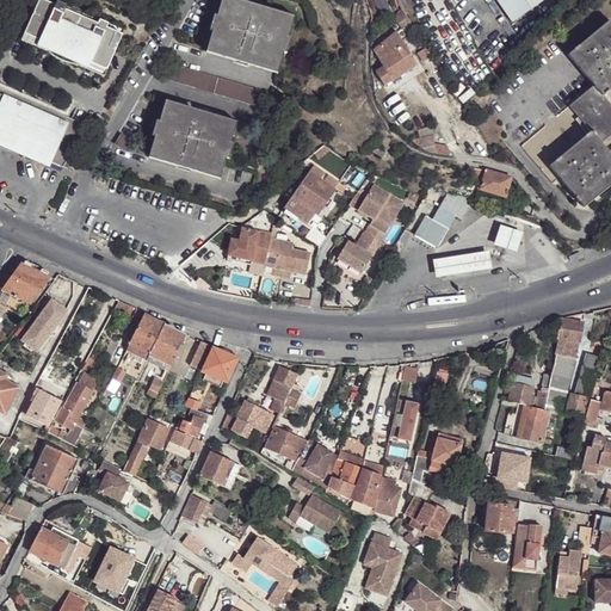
[(223,0),(217,0),(203,55),(275,75),(289,18),(223,0)]
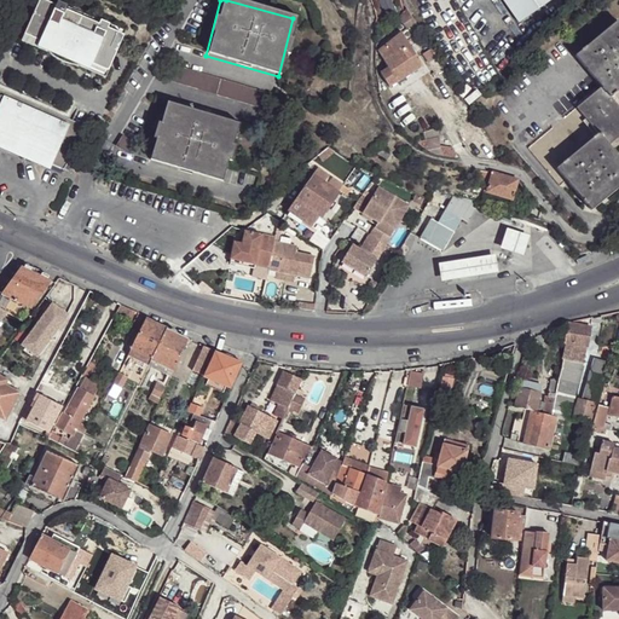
[(555,0),(501,0),(519,25),(555,0)]
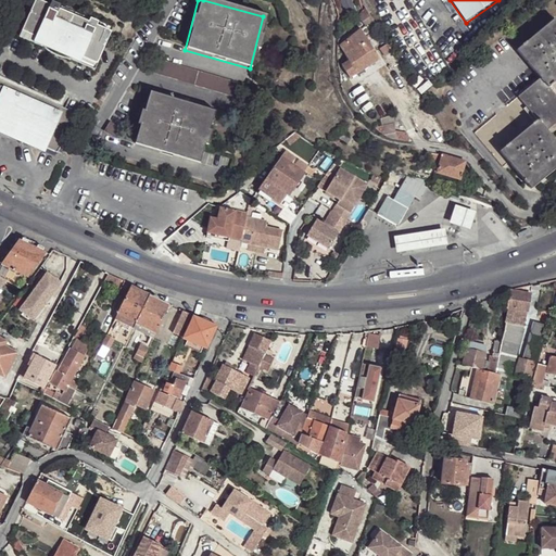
[(30,3),(16,36),(91,70),(105,37),(91,30),(92,26),(85,23),(85,24),(84,27),(53,13),(54,11),(54,10),(46,5),(45,9),(30,3)]
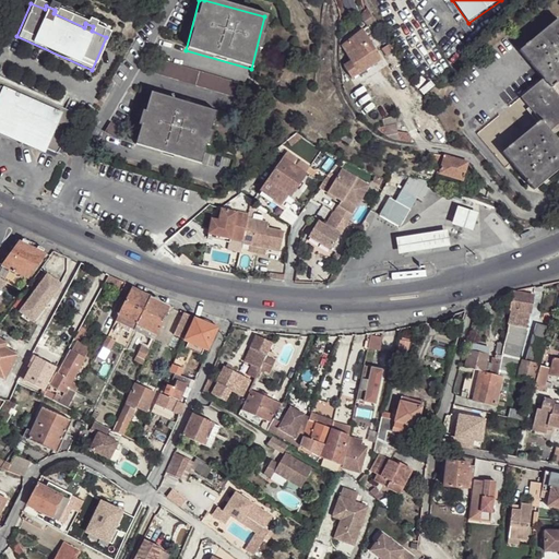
[(369,7),(360,14),(369,25),(377,20),(369,7)]
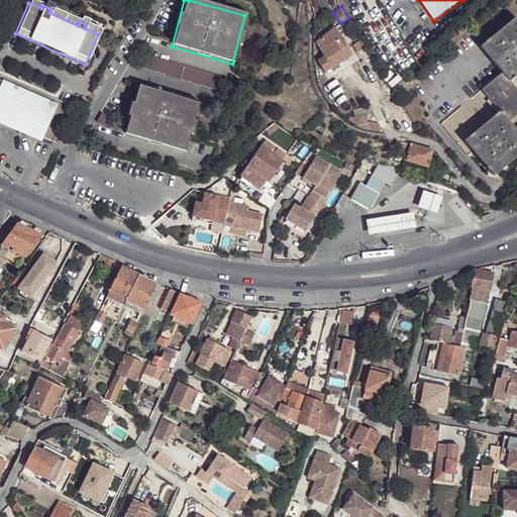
[(79,22),(50,10),(49,12),(78,25),(79,22)]
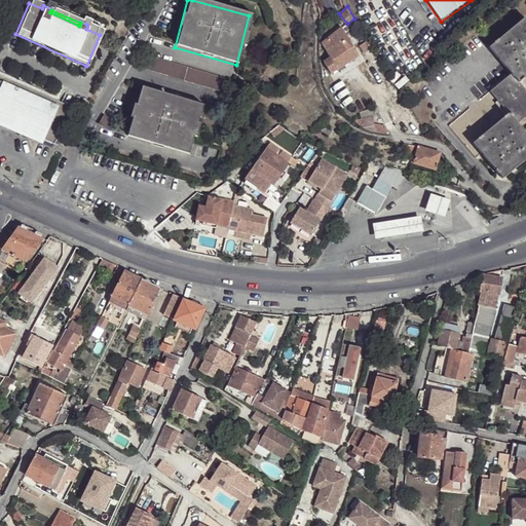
[(525,79),(525,19),(489,47),(512,75),(520,84),(522,82),(525,79)]
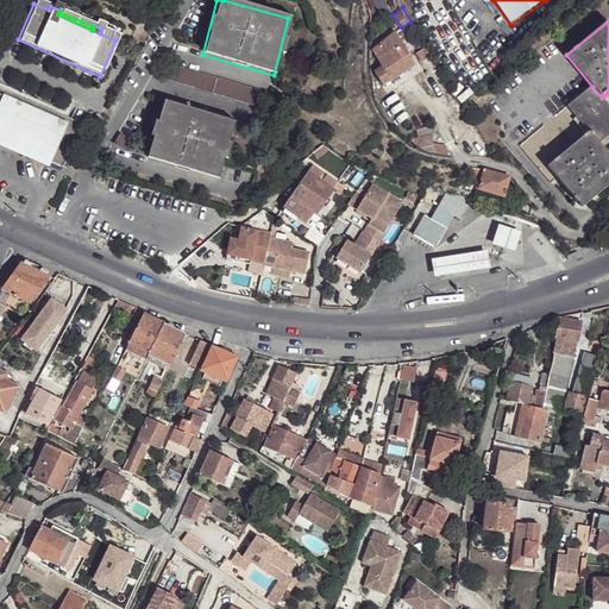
[(407,35),(402,27),(395,32),(400,39),(407,35)]
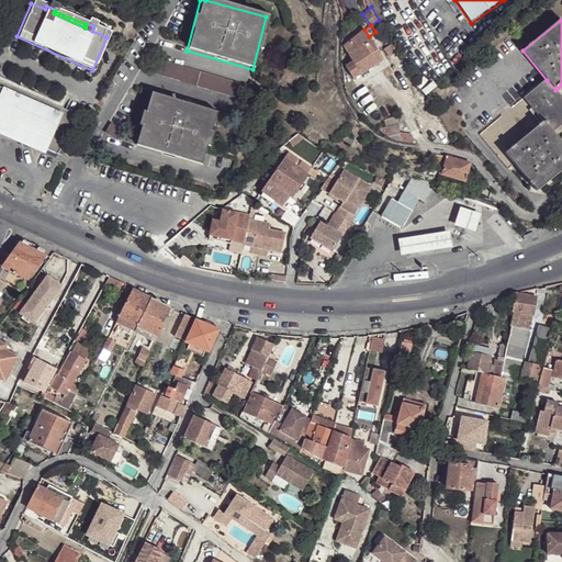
[(364,30),(343,47),(352,63),(345,67),(351,78),(383,60),(369,36),(364,30)]
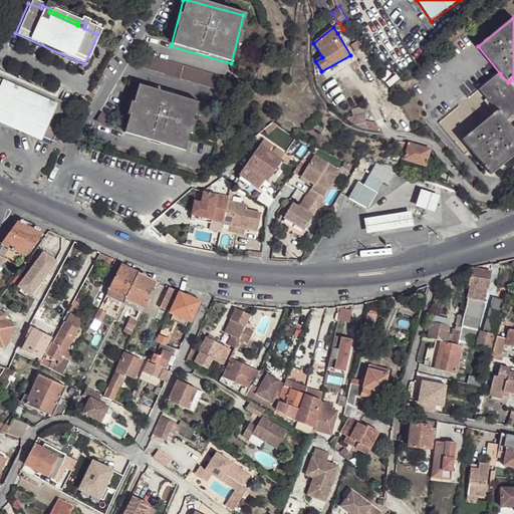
[(84,64),(15,33),(12,39),(82,69),(84,64)]
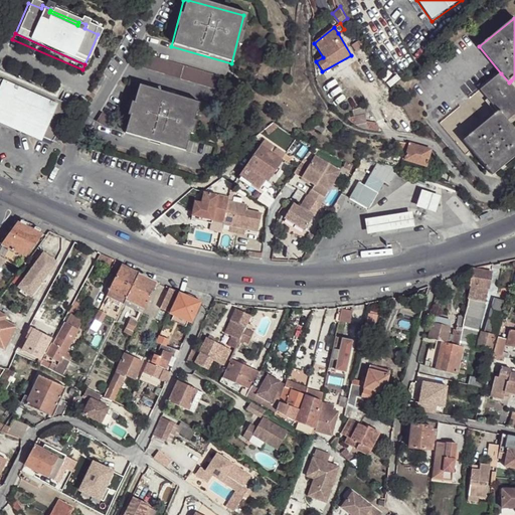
[(358,42),(352,46),(355,52),(362,48),(358,42)]
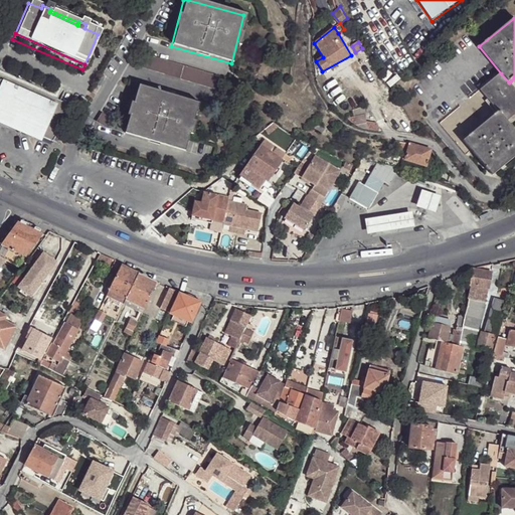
[(142,57),(138,70),(217,92),(220,79),(142,57)]
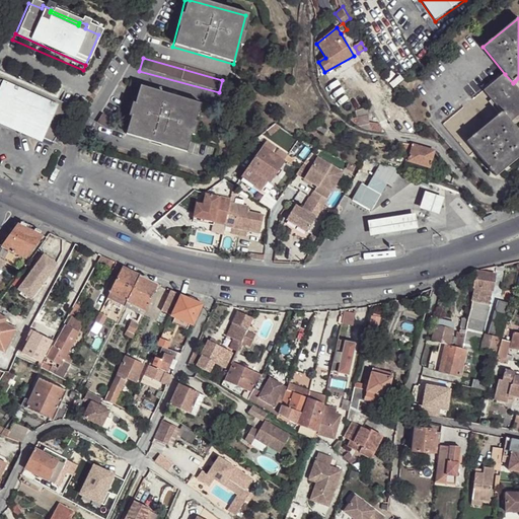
[(518,91),(513,83),(505,74),(484,91),(492,100),(502,114),(510,124),(518,116),(518,91)]
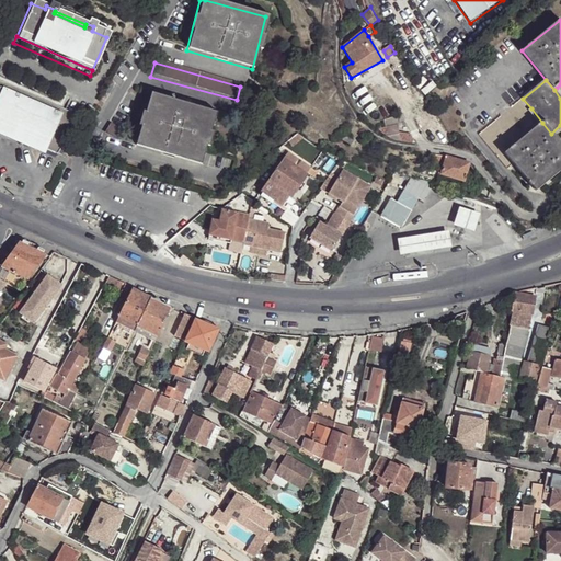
[(0,132),(36,148),(56,157),(64,145),(70,129),(73,116),(0,82),(0,132)]
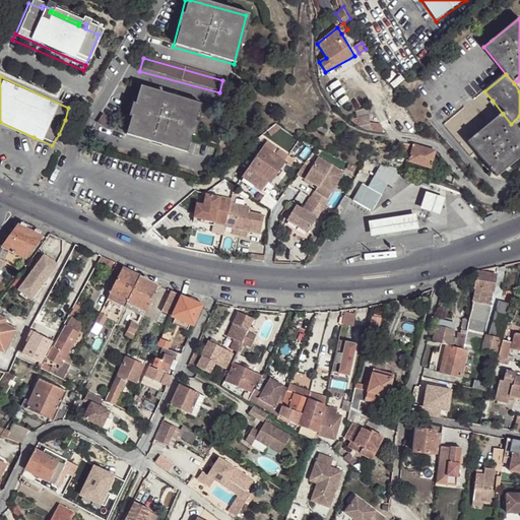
[(137,88),(124,137),(186,152),(197,104),(137,88)]
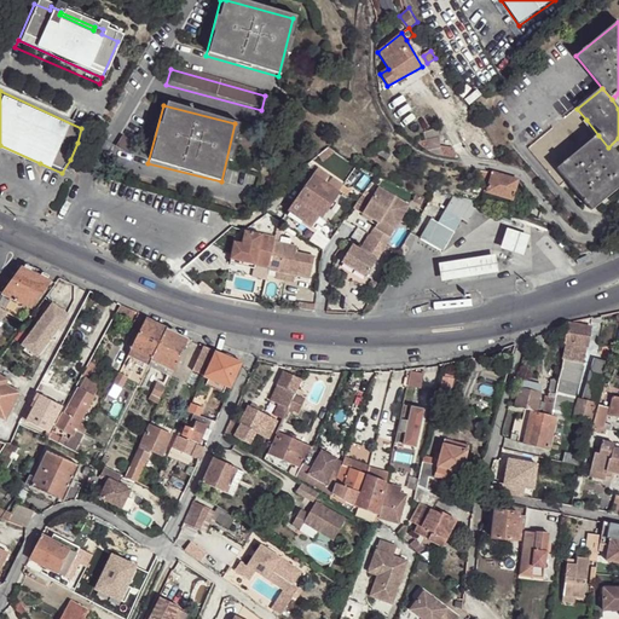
[(586,120),(577,109),(528,148),(560,187),(566,183),(556,169),(595,138),(584,123),(586,120)]
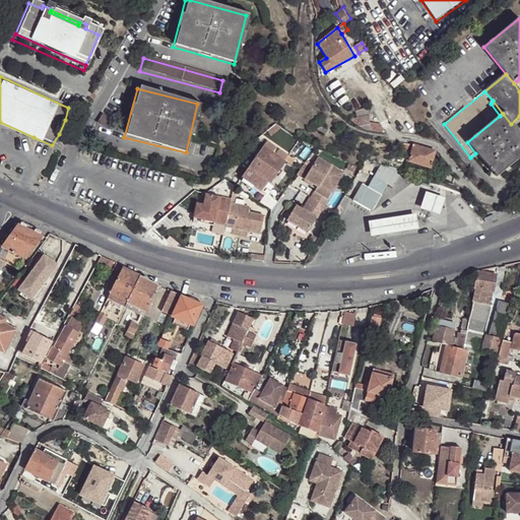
[(503,114),(493,101),(491,104),(500,116),(503,114)]
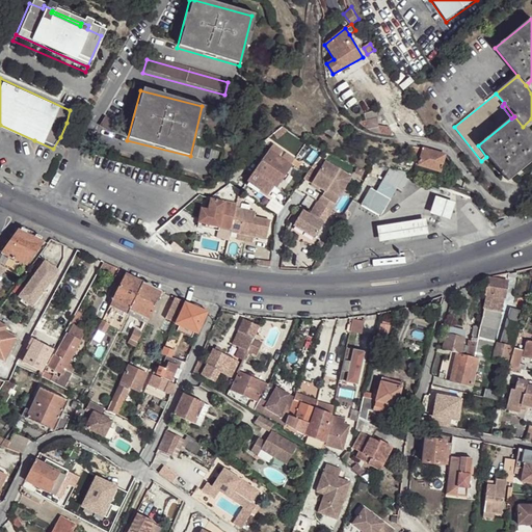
[(363,114),(365,122),(375,118),(373,111),(363,114)]
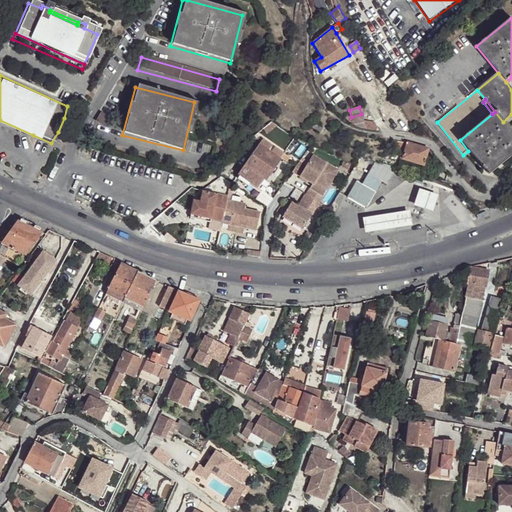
[(460,140),(468,151),(488,176),(511,156),(511,132),(503,122),(495,112),(492,114),(460,140)]
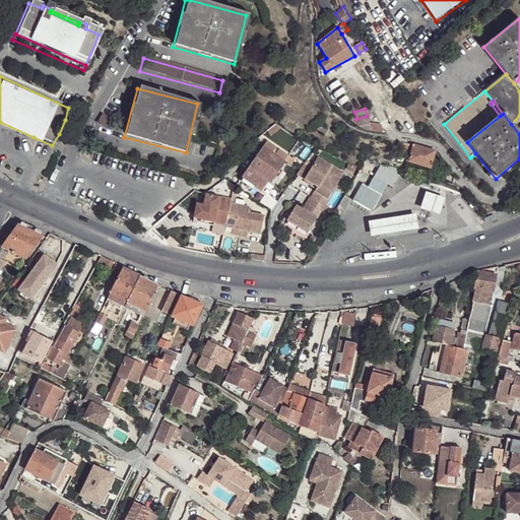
[(361,129),(370,125),(367,116),(356,119),(350,121),(361,129)]
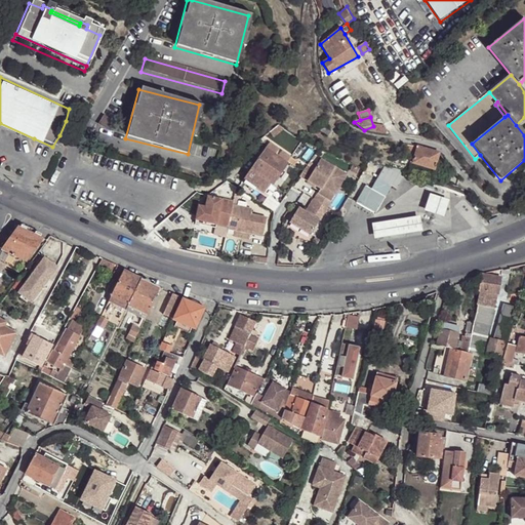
[(101,119),(95,128),(106,132),(110,123),(101,119)]
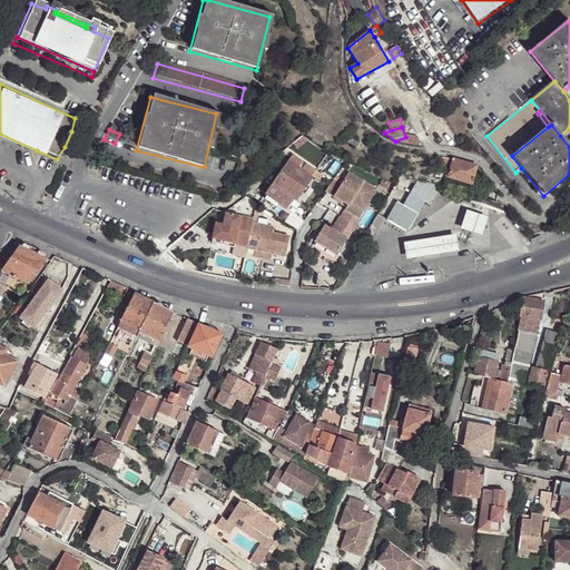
[(313,149),(315,146),(316,145),(306,139),(303,143),(313,149)]
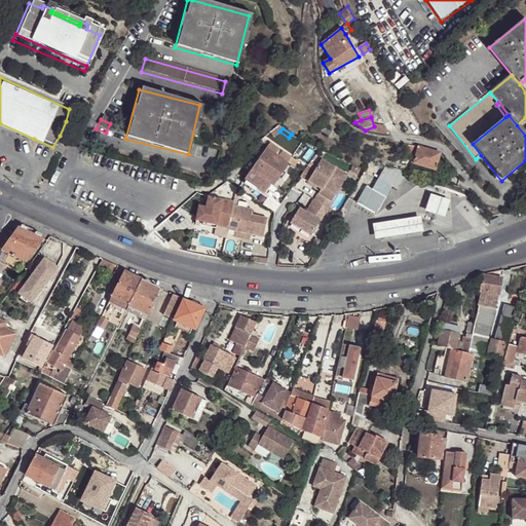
[(270,143),(265,149),(286,164),(290,158),(270,143)]
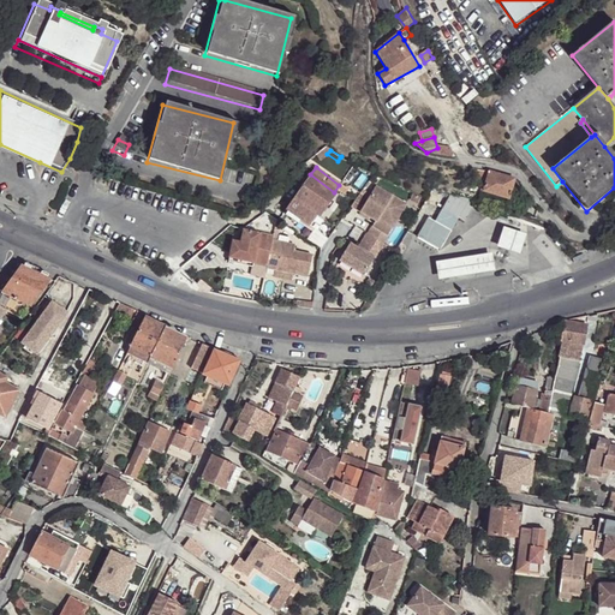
[(489,173),(476,169),(466,185),(483,191),(489,173)]
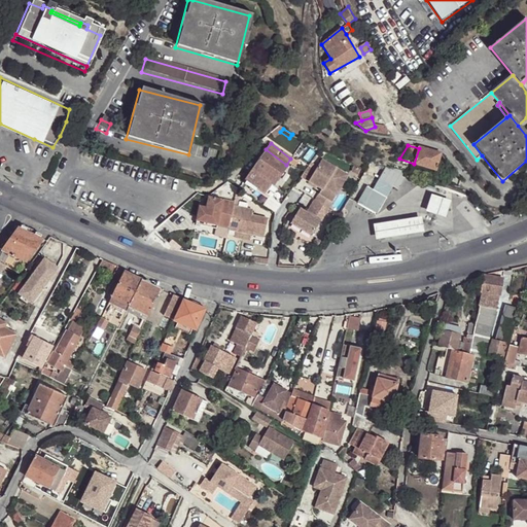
[(435,171),(441,154),(419,148),(414,164),(414,165),(435,171)]
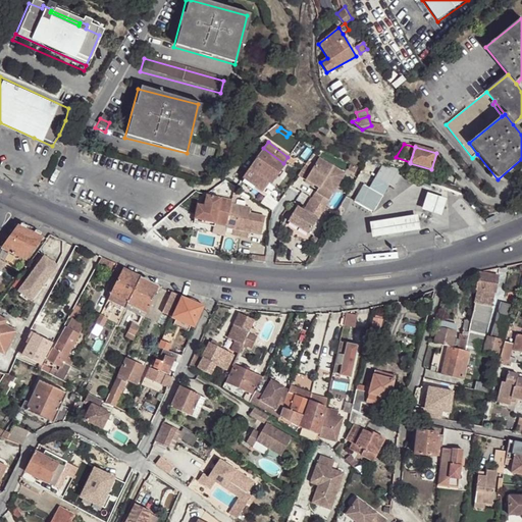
[(263,148),(243,176),(249,180),(255,186),(263,191),(269,181),(270,183),(283,163),(263,148)]
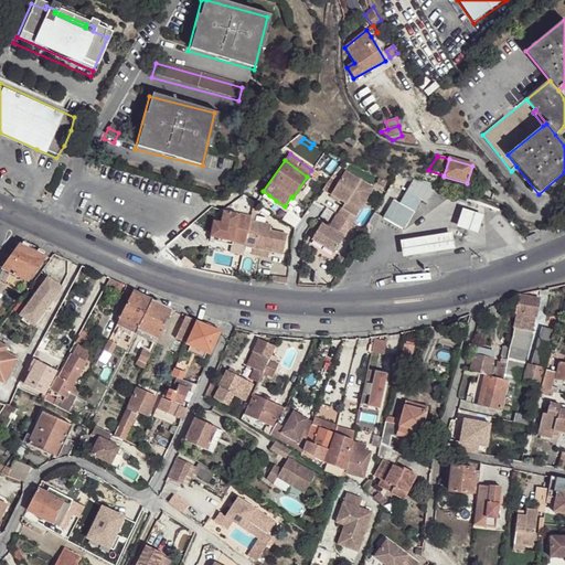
[(338,199),(345,204),(347,204),(348,202),(361,210),(373,188),(344,171),(340,178),(330,195),(338,199)]
